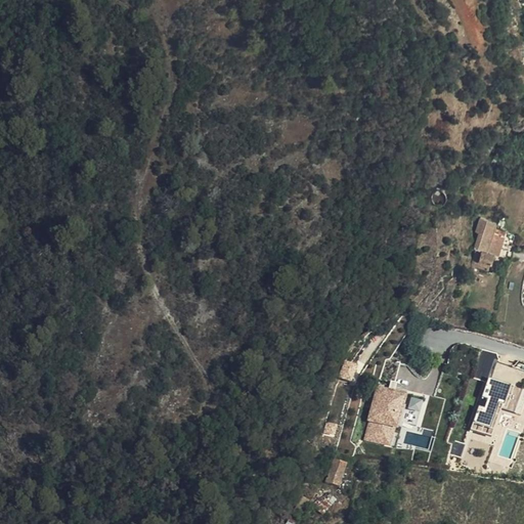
[(497,218),(485,214),(478,238),(489,242),(486,252),(475,250),(471,266),(488,270),(489,264),(492,264),(494,255),(498,256),(505,236),(505,235),(506,232),(504,231),(508,219),(498,216),(497,218)]
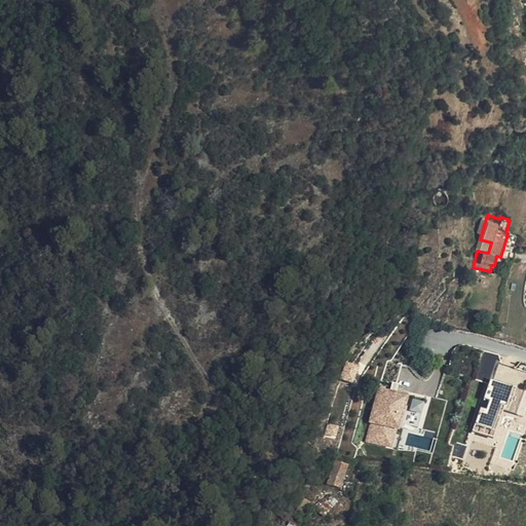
[(491,381),(498,355),(484,351),(477,377),(491,381)]
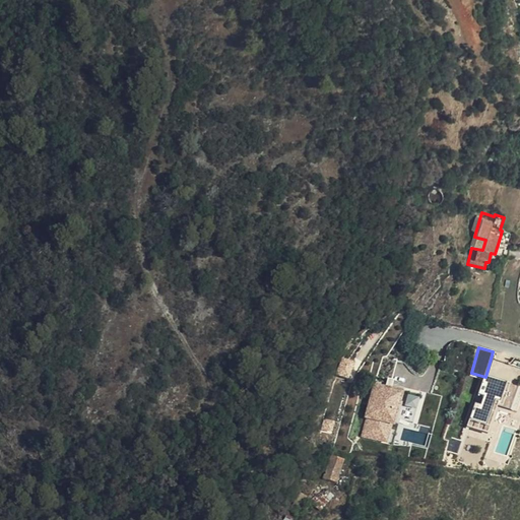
[(347,378),(353,364),(343,359),(336,374),(347,378)]
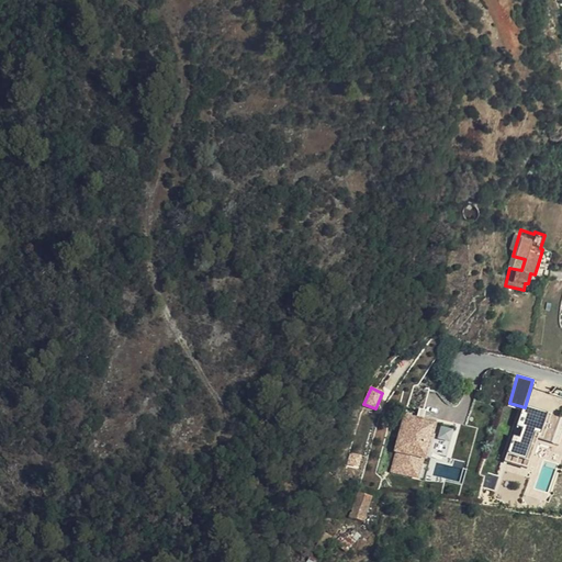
[(544,412),(523,405),(508,457),(529,462),(544,412)]
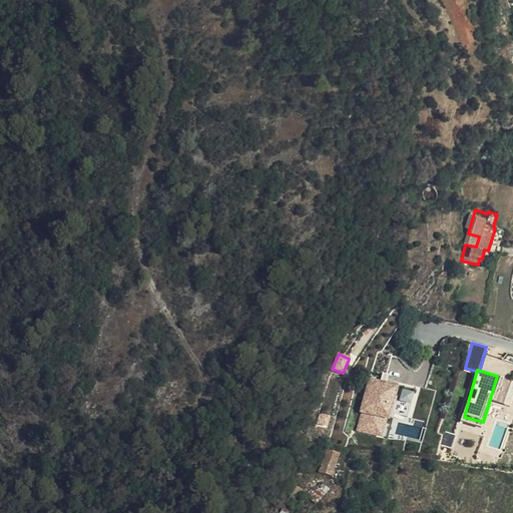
[(356,431),(385,437),(396,383),(367,377),(356,431)]
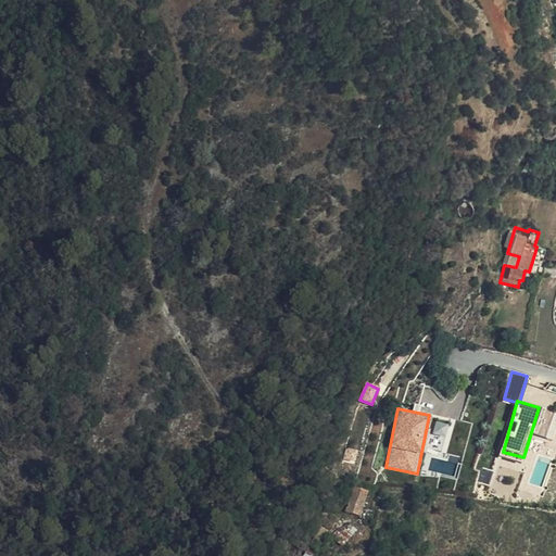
[(437,421),(434,432),(445,436),(447,424),(437,421)]
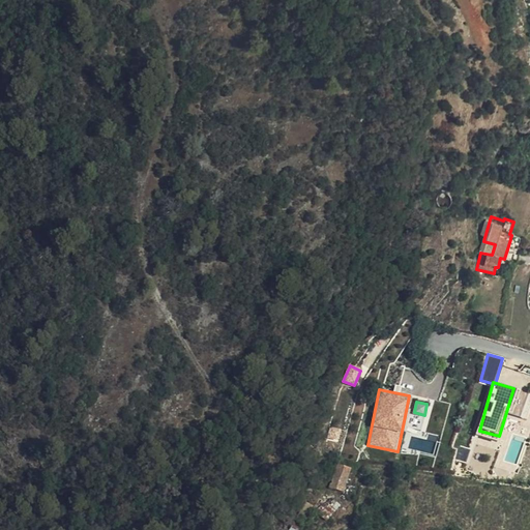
[(349,469),(337,465),(329,487),(342,492),(349,469)]
